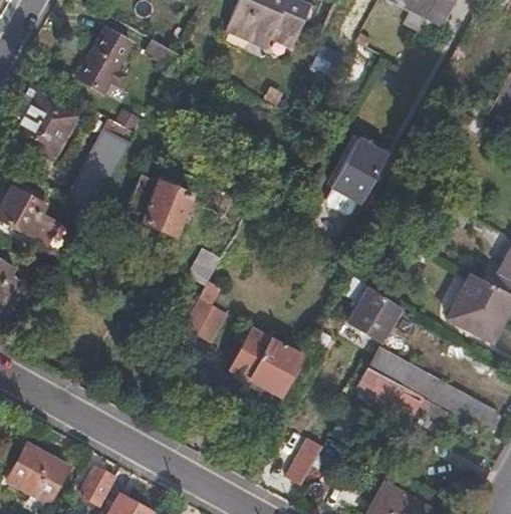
[(289,48),(306,10),(281,0),(237,0),(223,32),(249,42),(253,33),(269,39),(289,48)]
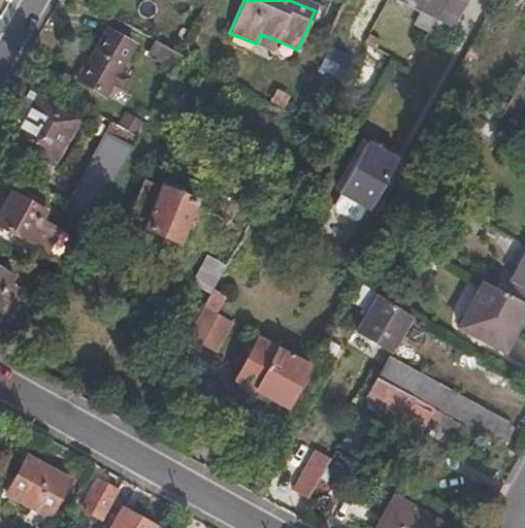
[(433,21),(445,0),(401,0),(399,5),(419,15),(411,32),(424,38),(433,21)]
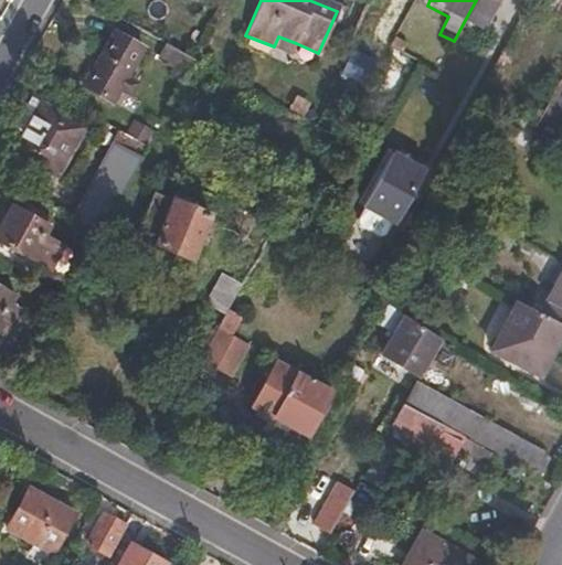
[(499,14),(506,0),(476,0),(464,22),(470,27),(473,21),(483,25),(491,9),(499,14)]
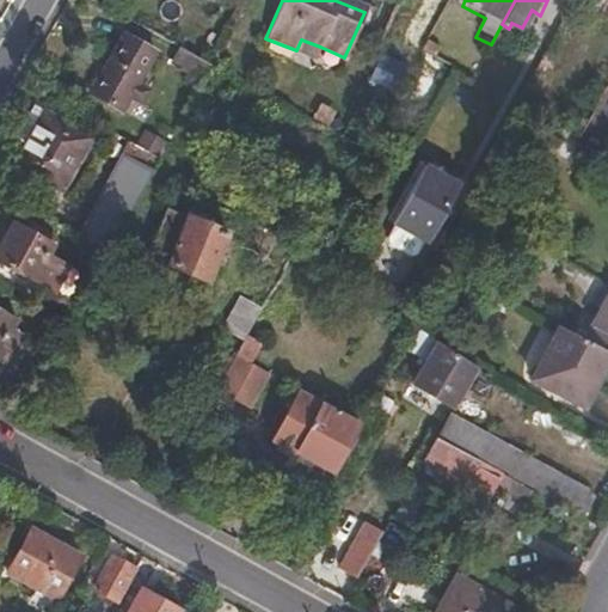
[(116,123),(155,51),(123,35),(122,37),(85,106),(116,123)]
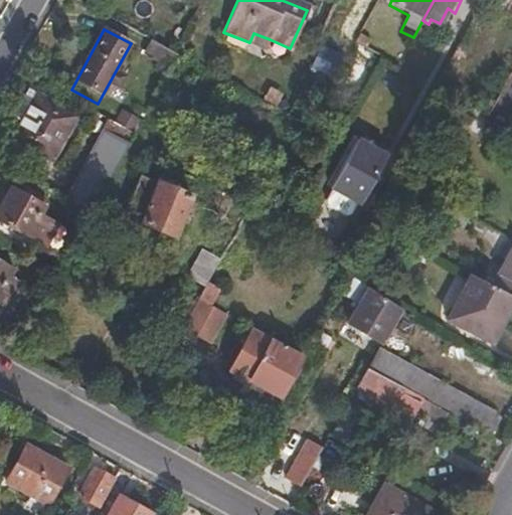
[(265,49),(270,39),(253,33),(249,42),(265,49)]
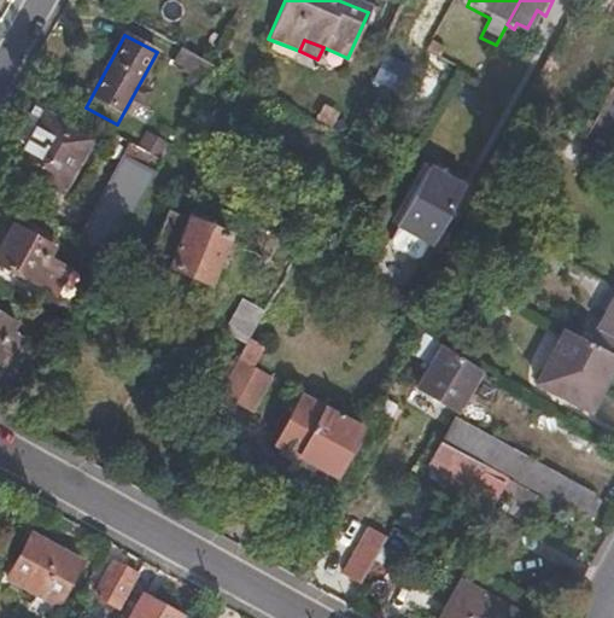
[(203,89),(216,65),(211,63),(182,48),(174,65),(191,74),(187,80),(203,89)]
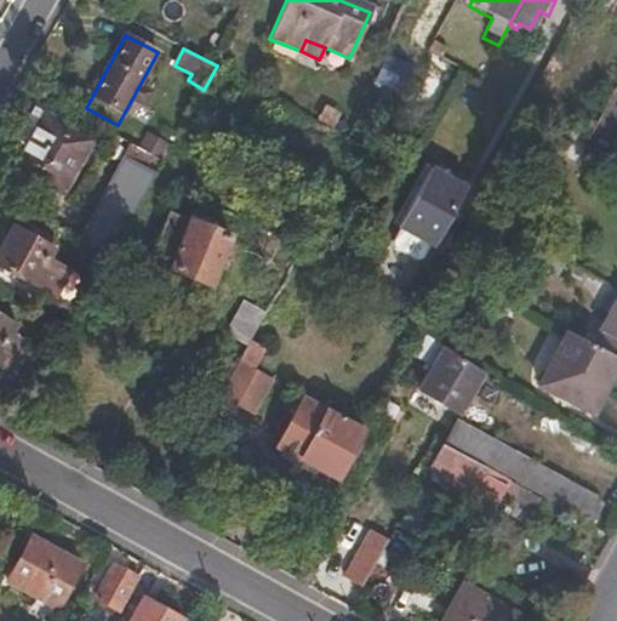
[(417,67),(389,56),(381,79),(409,91),(417,67)]
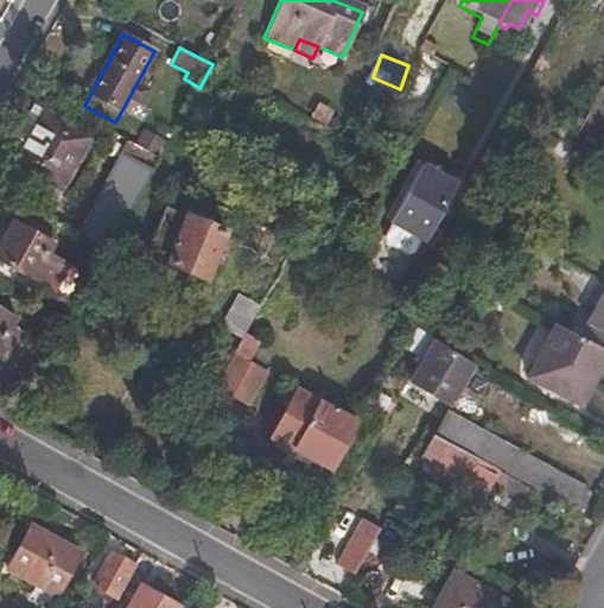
[(61,187),(89,134),(43,109),(14,159),(61,187)]
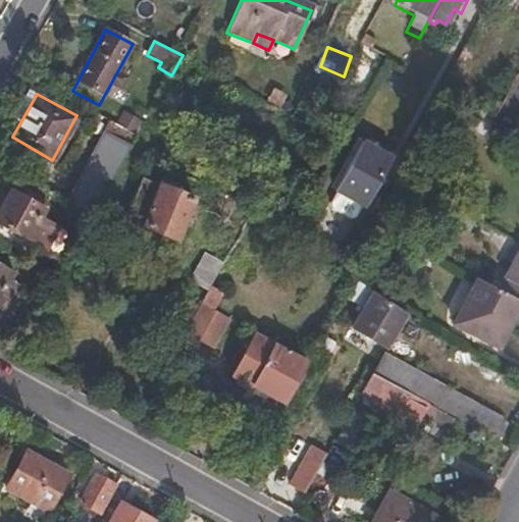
[(95,214),(139,134),(113,120),(70,200),(76,204),(95,214)]
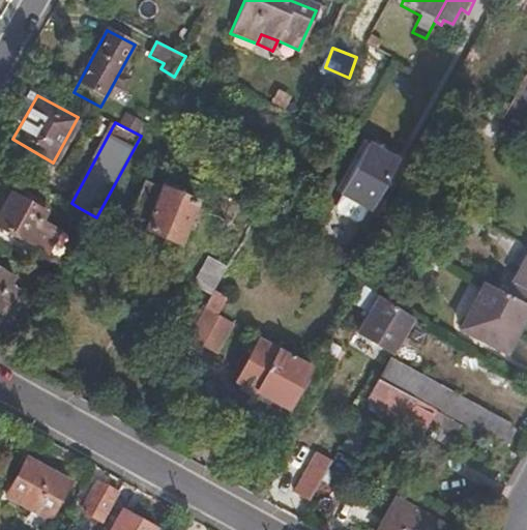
[(369,207),(394,157),(368,144),(362,153),(341,193),(344,194),(337,205),(338,210),(356,219),(360,218),(367,206),(369,207)]
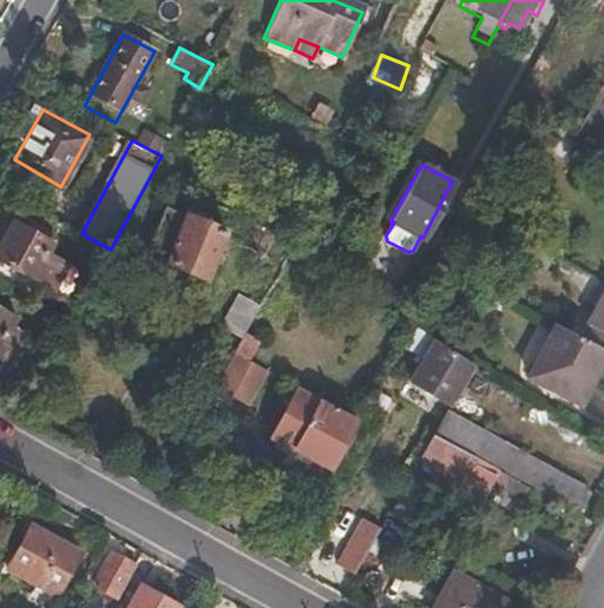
[(205,278),(224,230),(165,208),(152,244),(144,266),(164,274),(169,263),(205,278)]
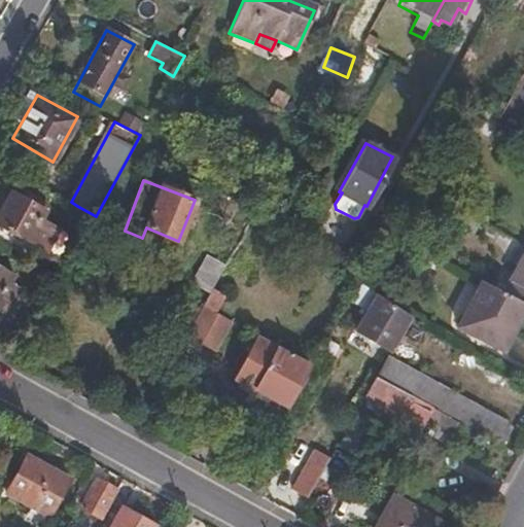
[(41,217),(49,204),(29,192),(26,200),(10,191),(8,197),(1,192),(0,192),(0,208),(1,209),(0,210),(0,239),(22,252),(29,239),(46,249),(59,227),(41,217)]
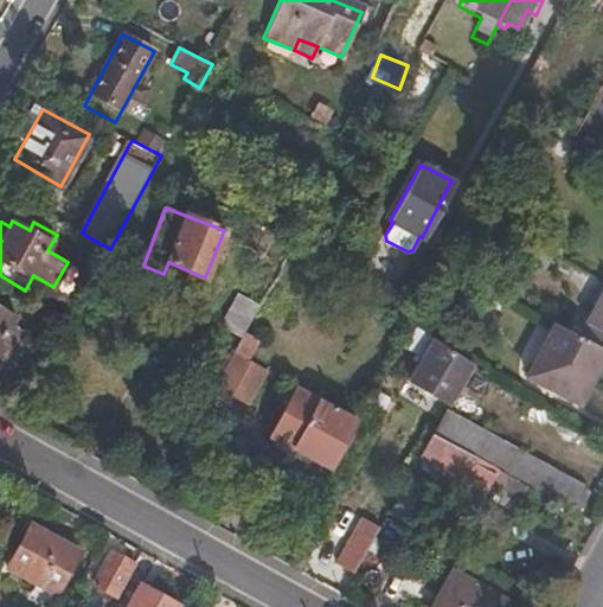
[(247,332),(262,304),(239,291),(226,313),(229,326),(244,336),(247,332)]
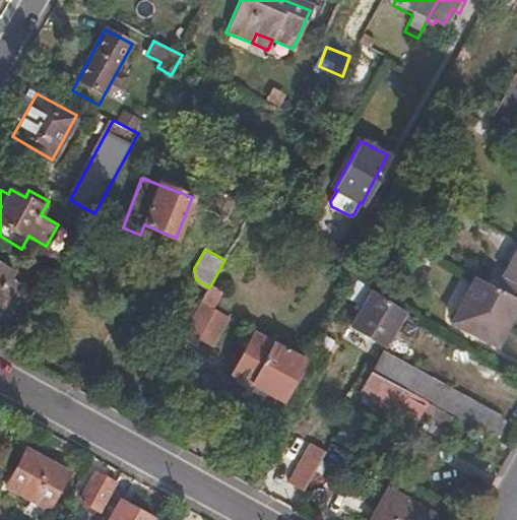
[(516,254),(503,282),(516,289),(516,254)]
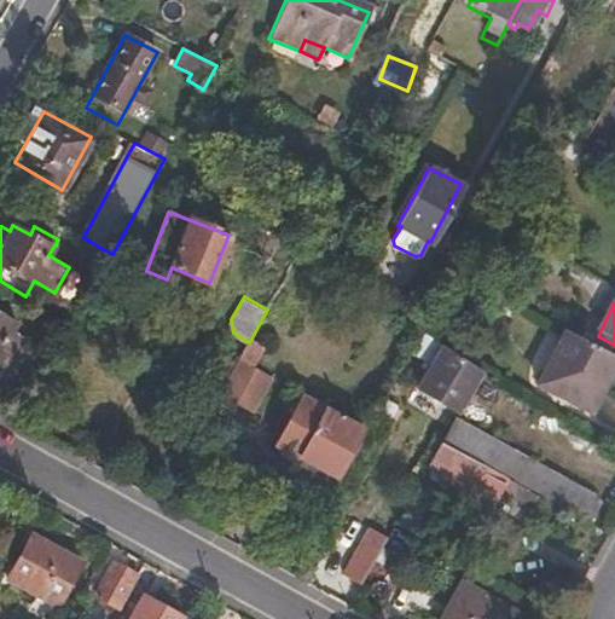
[(30,336),(15,328),(19,317),(0,306),(0,362),(12,369),(30,336)]
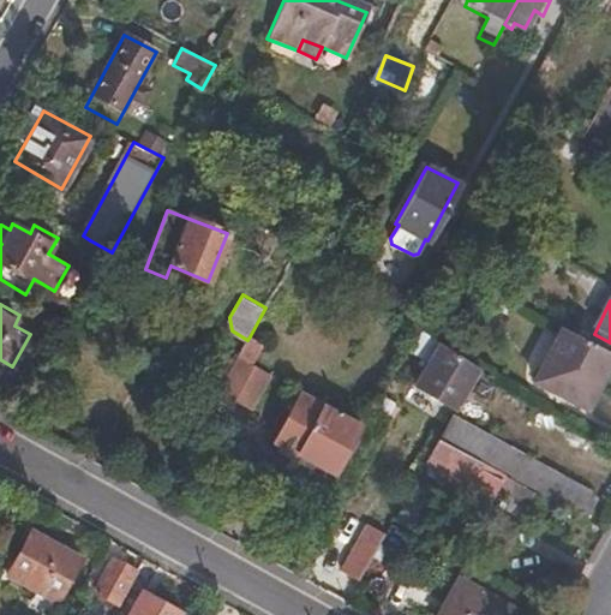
[(246,387),(257,366),(252,364),(269,332),(259,326),(231,378),(246,387)]
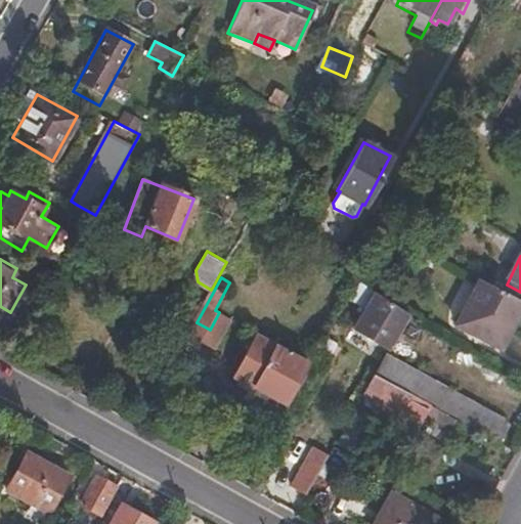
[(504,348),(520,315),(520,299),(505,292),(481,279),(458,324),(504,348)]
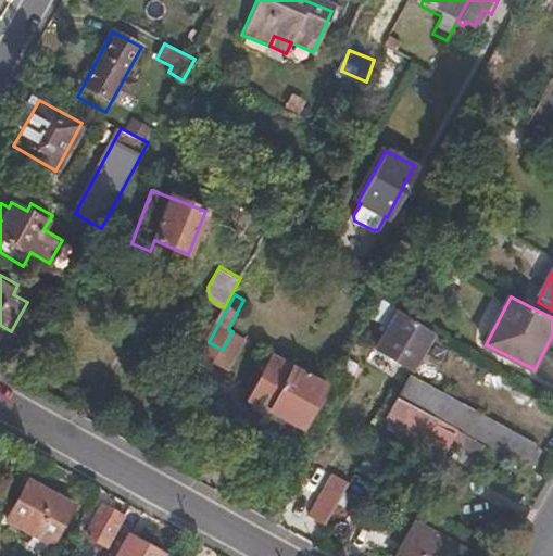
[(435,331),(419,320),(401,308),(380,348),(414,369),(435,331)]
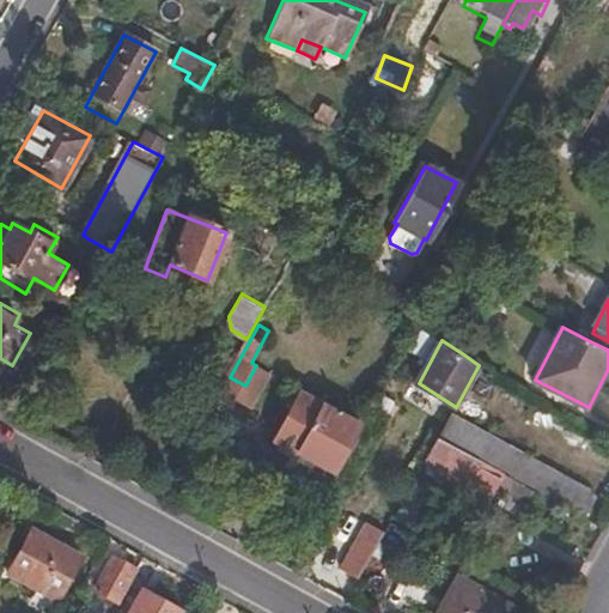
[(359,424),(299,392),(274,437),(334,469),(359,424)]
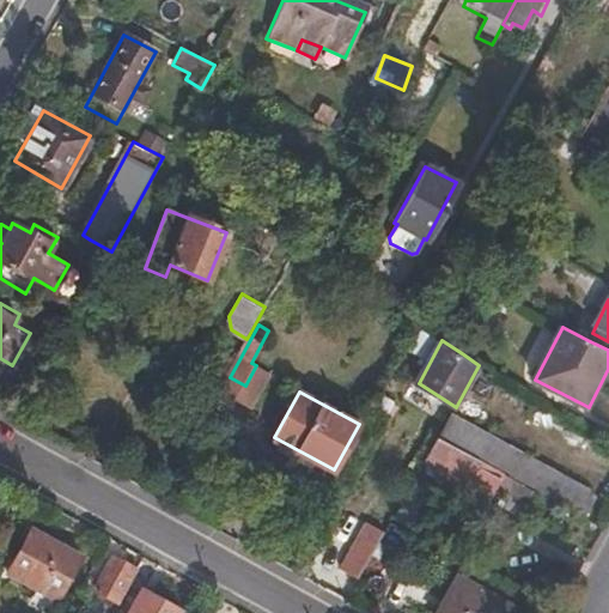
[(594,490),(554,468),(474,424),(452,411),(442,432),(467,445),(582,511),(594,490)]
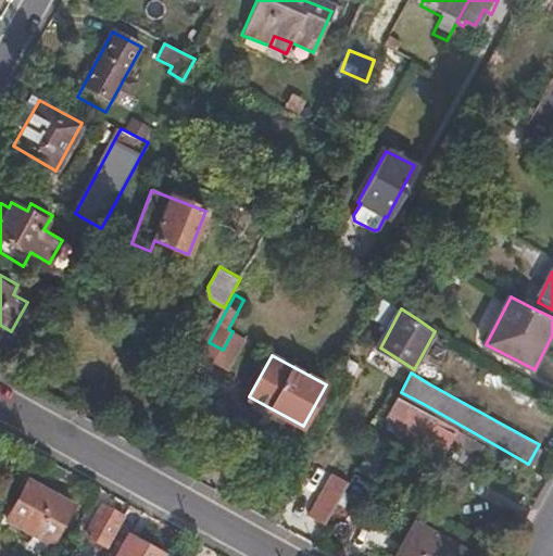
[(457,427),(400,393),(387,417),(445,450),(457,427)]
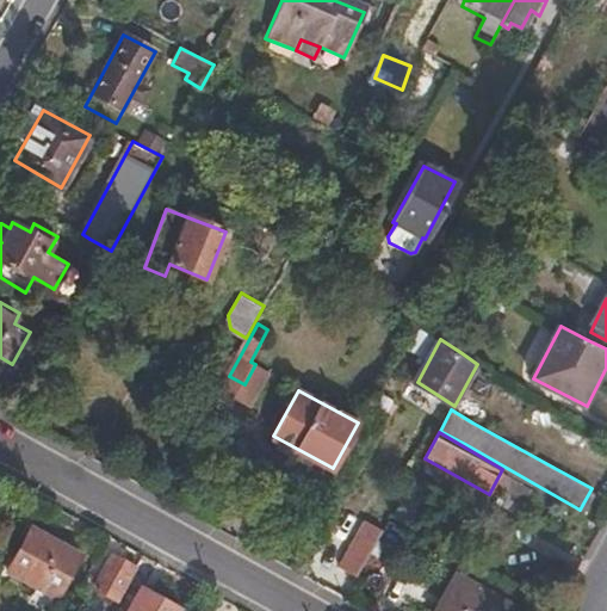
[(59,596),(84,551),(35,524),(11,567),(59,596)]
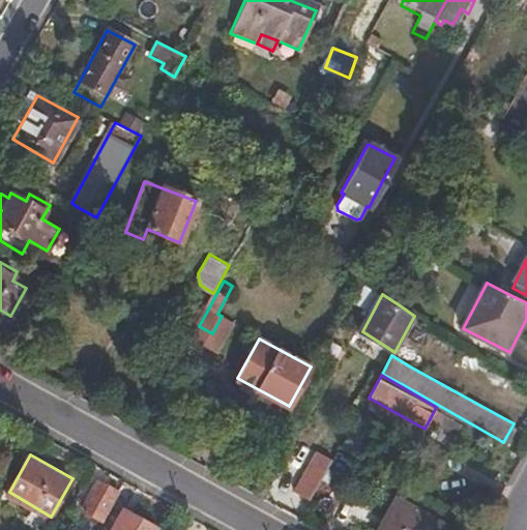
[(104,520),(119,492),(99,481),(85,509),(104,520)]
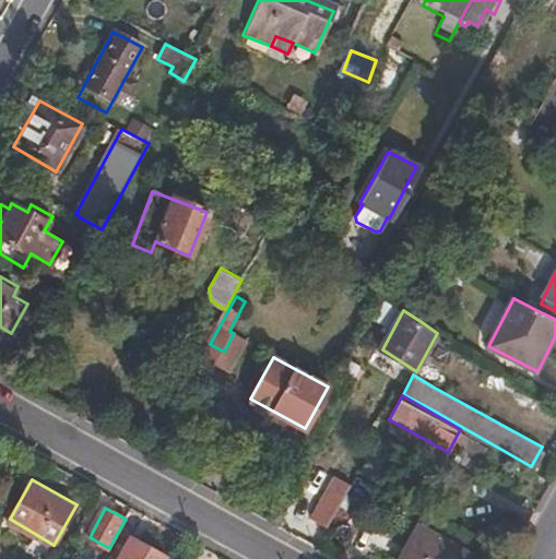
[(318,546),(330,524),(332,521),(317,512),(303,537),(318,546)]
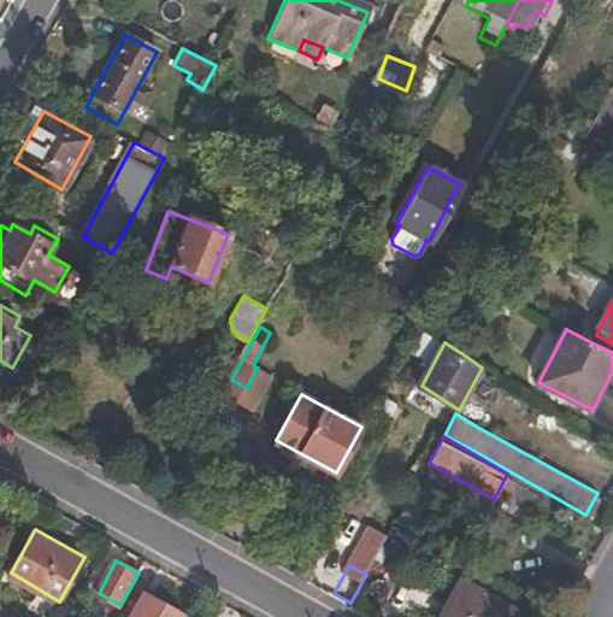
[(514,616),(519,609),(461,579),(441,616),(514,616)]
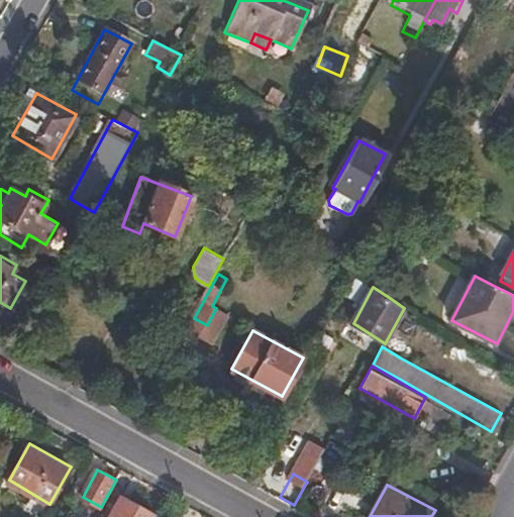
[(150,516),(152,515),(115,495),(103,516),(150,516)]
